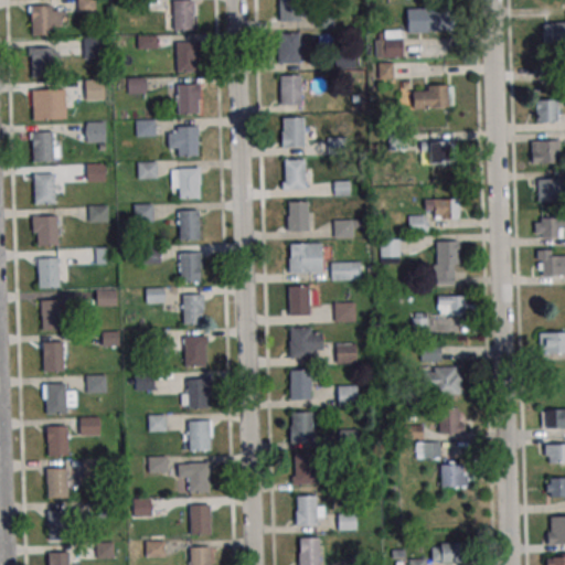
[(95,12),(94,0),(77,0),(77,12),(95,12)]
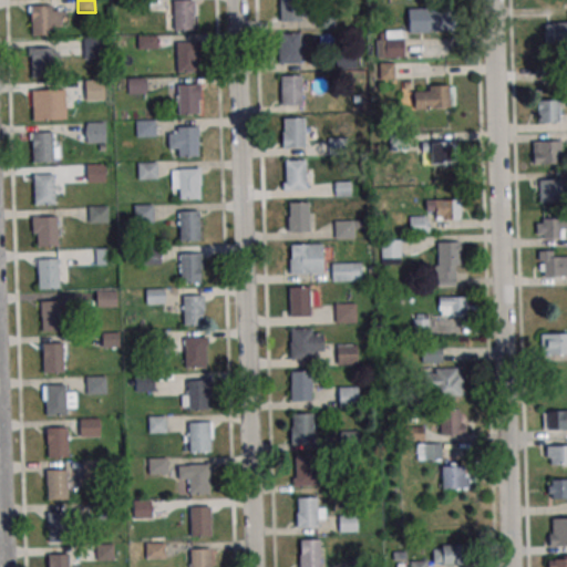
[(129,0),(148,0),(148,12),(130,13),(129,0)]
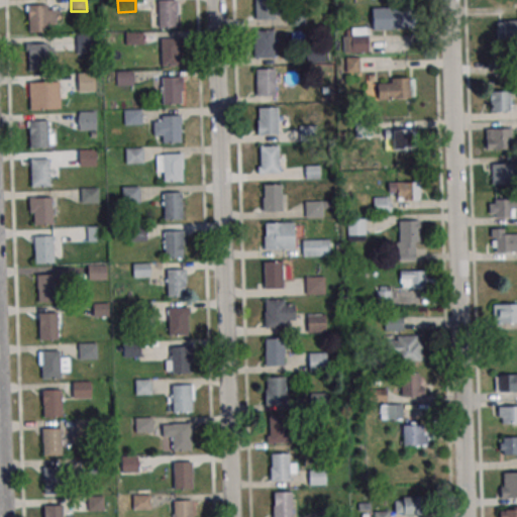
[(254,0),(274,0),(275,20),(255,21),(254,0)]
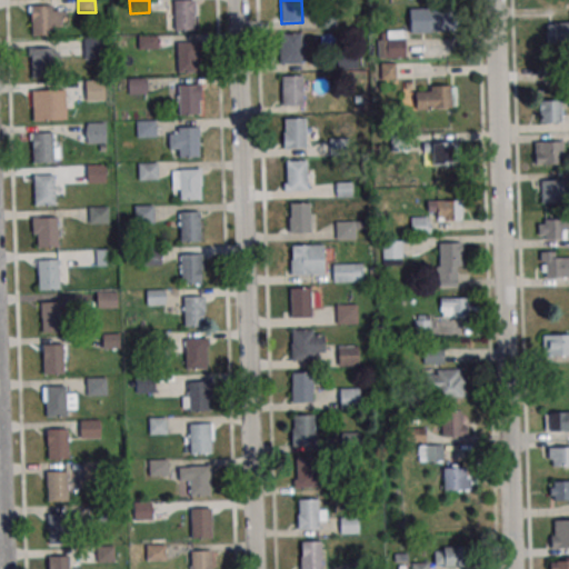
[(173,2),(195,2),(196,32),(175,32),(173,2)]
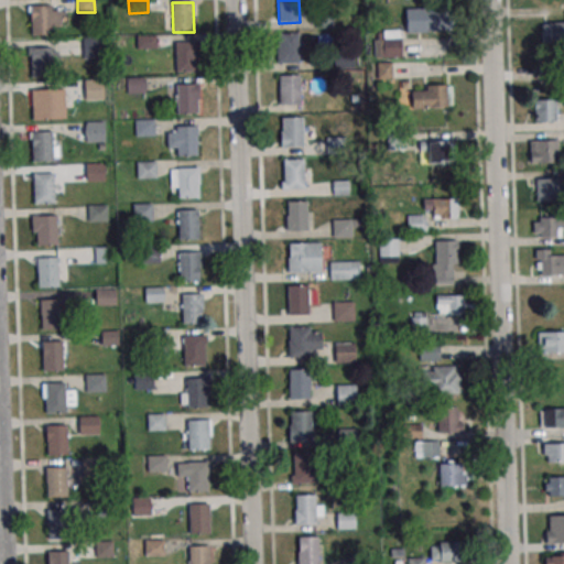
[(29,4),(50,4),(51,33),(30,34),(29,4)]
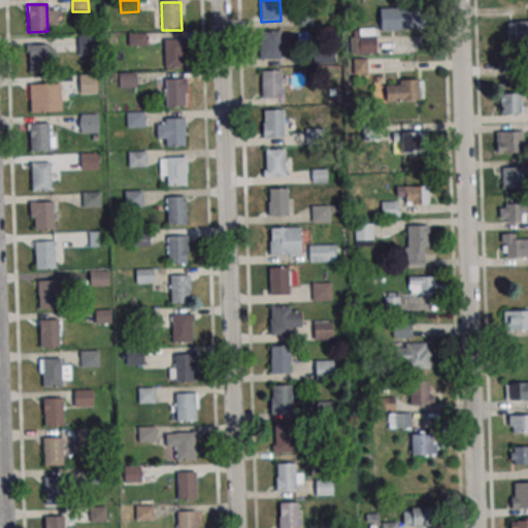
[(411,8),(380,8),(380,31),(411,31),(411,8)]
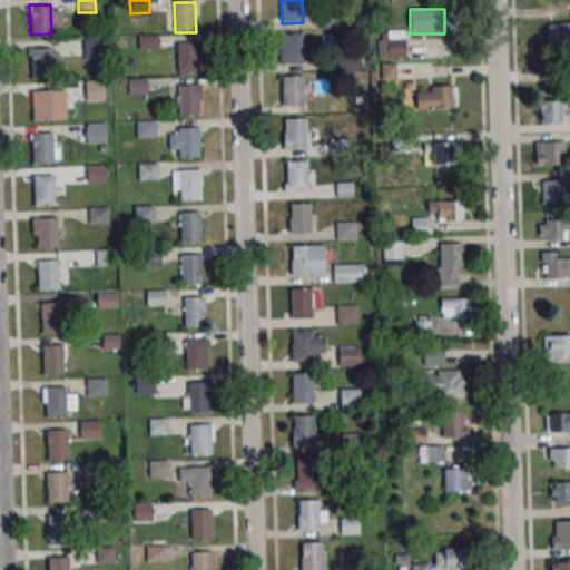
[(548,42),(569,42),(569,21),(548,22),(548,42)]
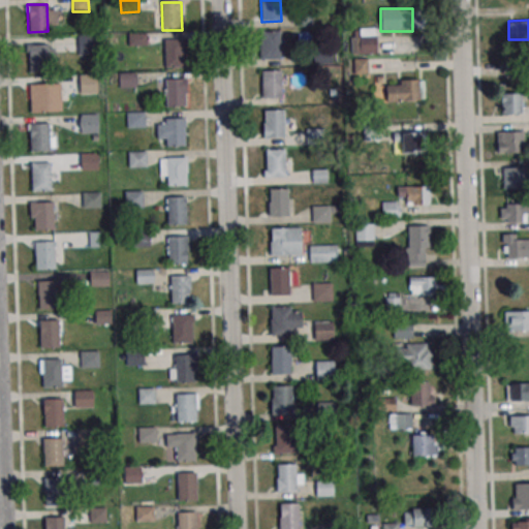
[(375,29),(351,29),(351,55),(376,54),(375,29)]
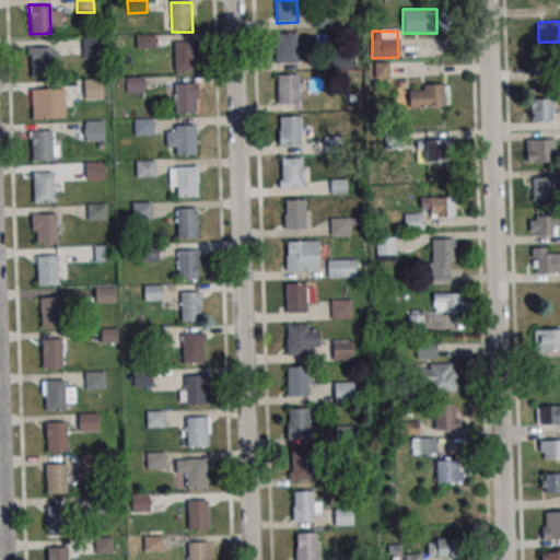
[(135,35),(154,34),(154,48),(136,48),(135,35)]
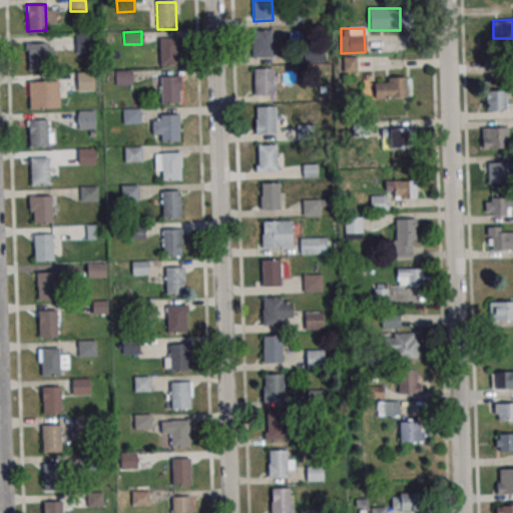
[(251,32),(271,31),(272,58),(252,58),(251,32)]
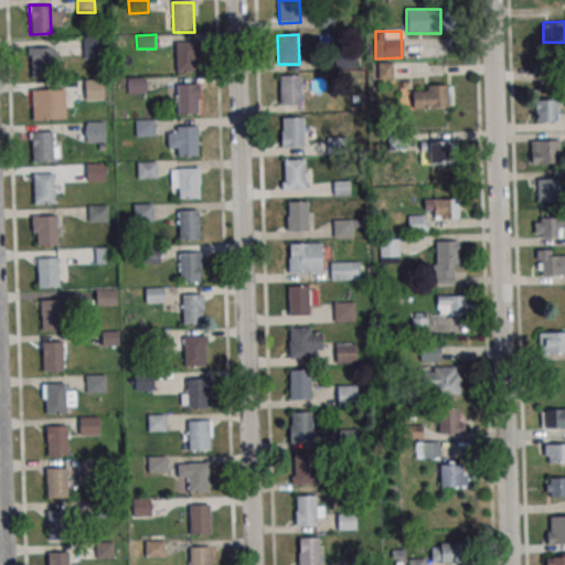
[(81,38),(102,36),(103,56),(82,57),(81,38)]
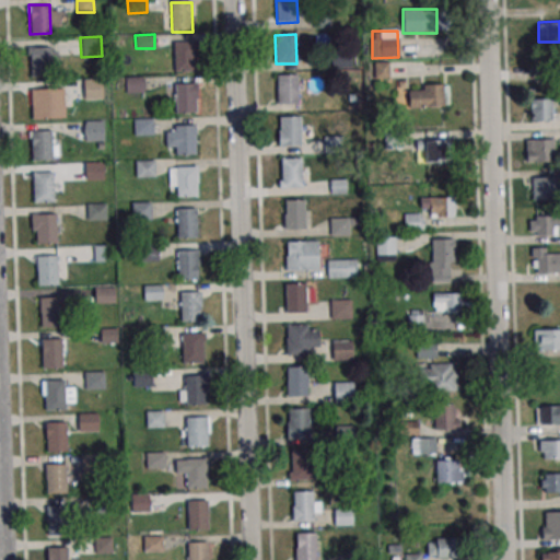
[(174,44),(195,43),(195,72),(175,73),(174,44)]
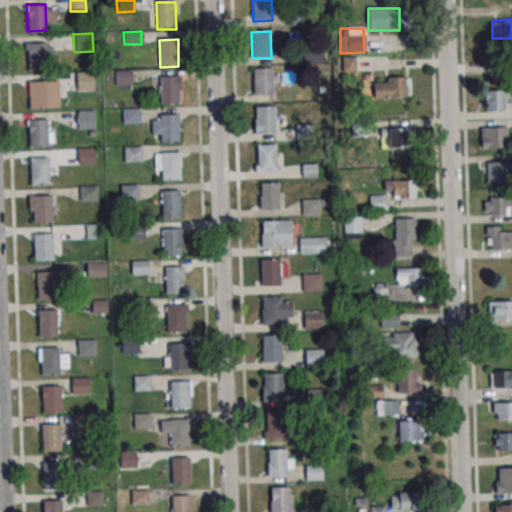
[(27,42),(46,42),(46,69),(28,69),(27,42)]
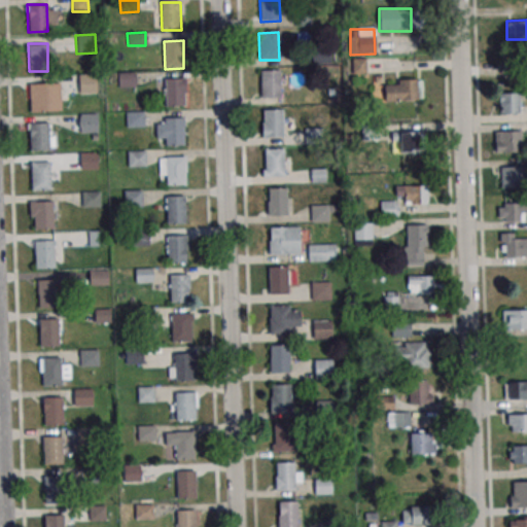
[(116,71),(135,70),(135,86),(117,88),(116,71)]
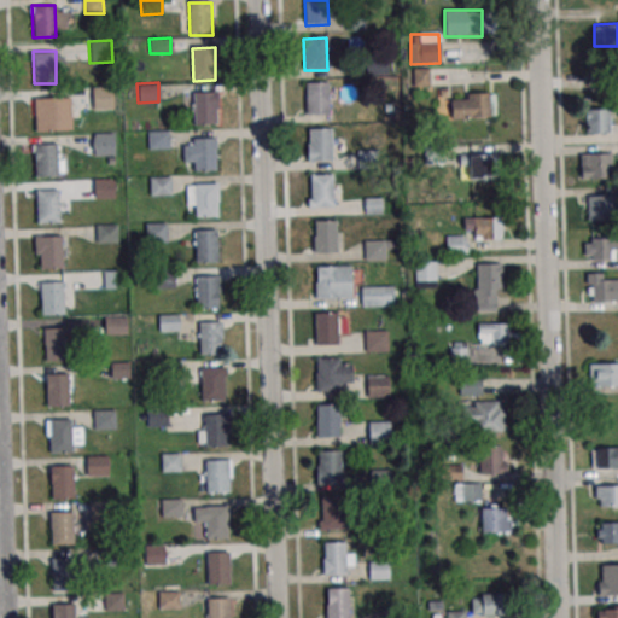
[(304,82),(326,82),(327,114),(304,115),(304,82)]
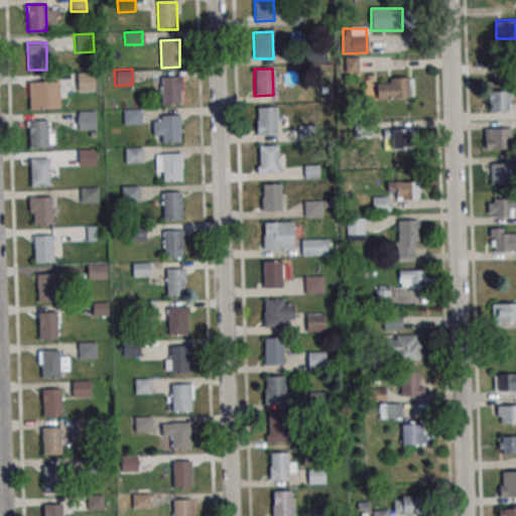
[(75,73),(94,72),(95,90),(76,91),(75,73)]
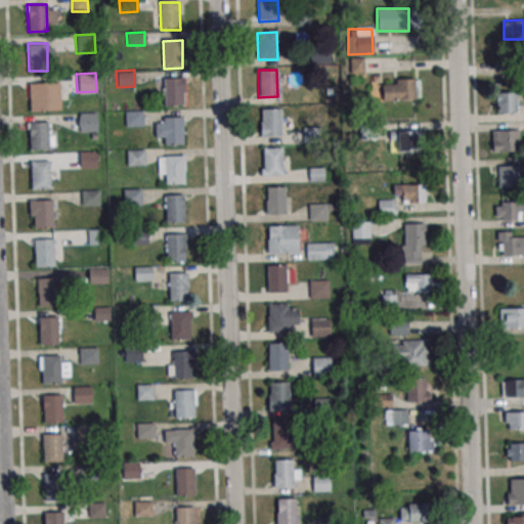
[(163,77),(182,77),(183,104),(164,104),(163,77)]
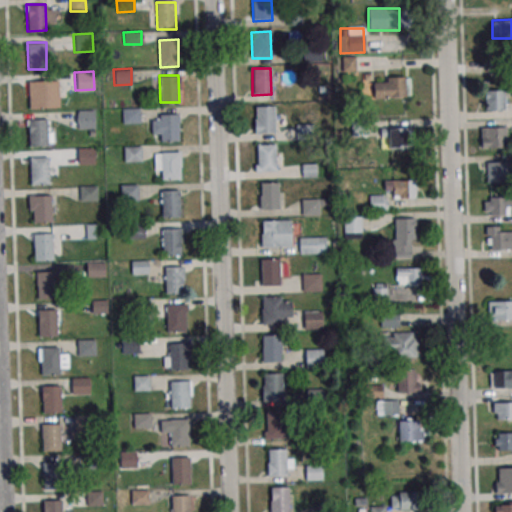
[(373,98),(410,98),(410,78),(373,78),(373,98)]
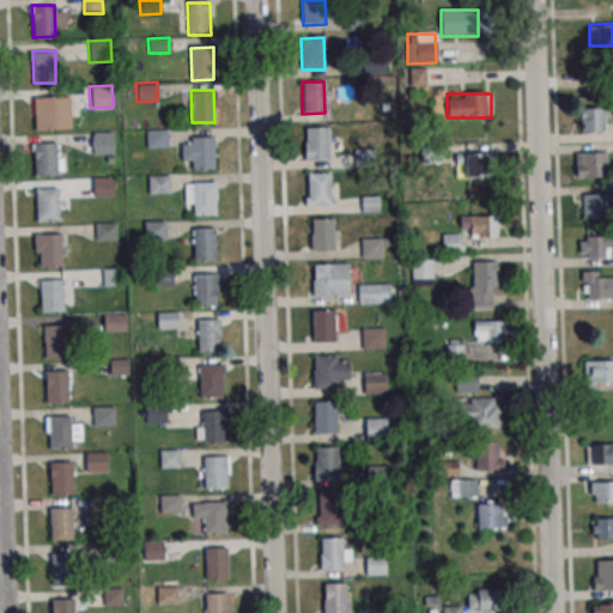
[(34,96),(56,95),(56,127),(35,128),(34,96)]
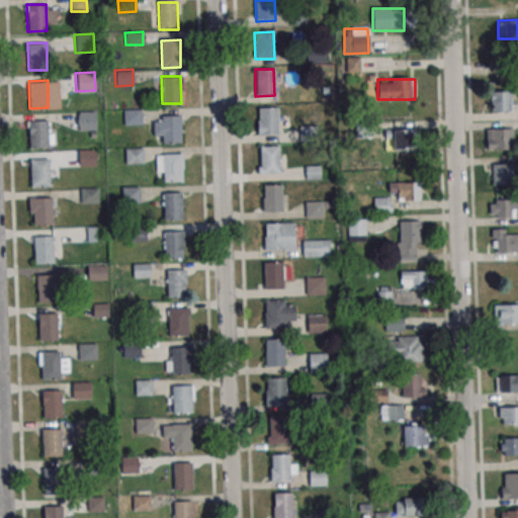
[(490,111),(510,111),(510,91),(490,91),(490,111)]
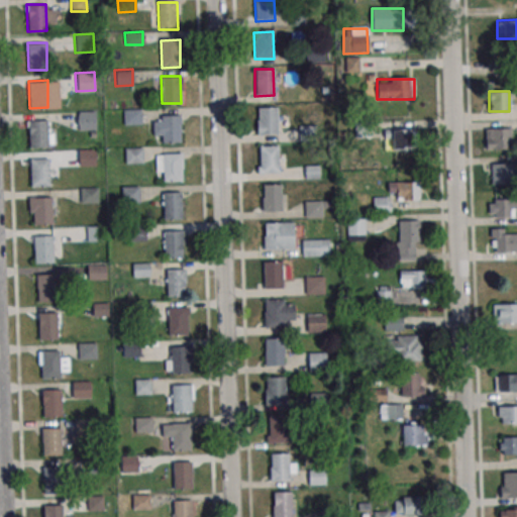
[(257,107),(277,107),(278,134),(259,134),(257,107)]
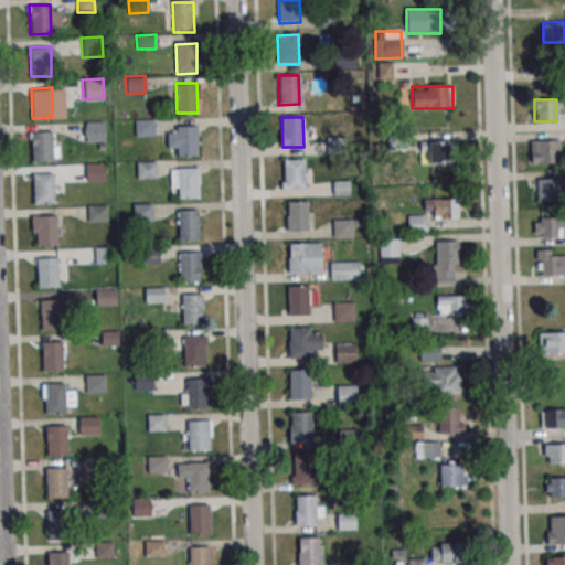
[(134,119),(153,118),(155,136),(135,137),(134,119)]
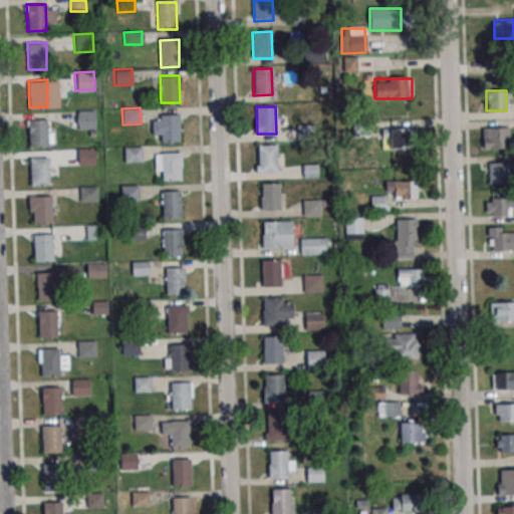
[(75,111),(94,110),(95,129),(76,130),(75,111)]
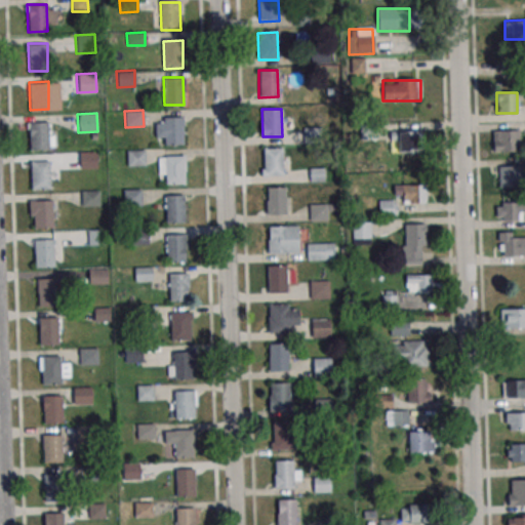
[(162,117),(182,117),(183,144),(163,145),(162,117)]
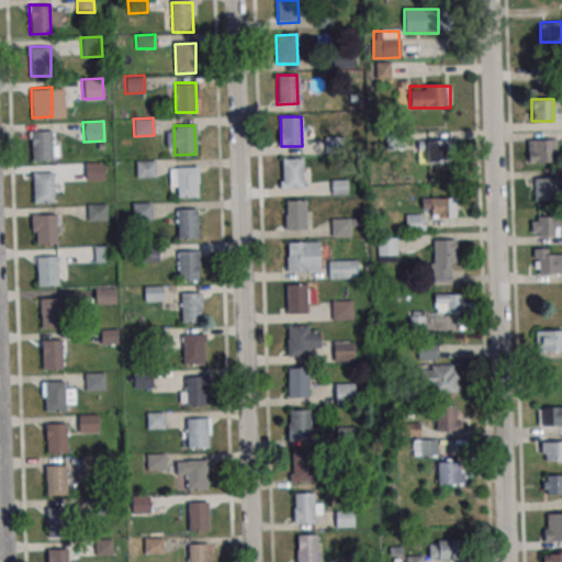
[(31,131),(52,130),(53,159),(32,159),(31,131)]
